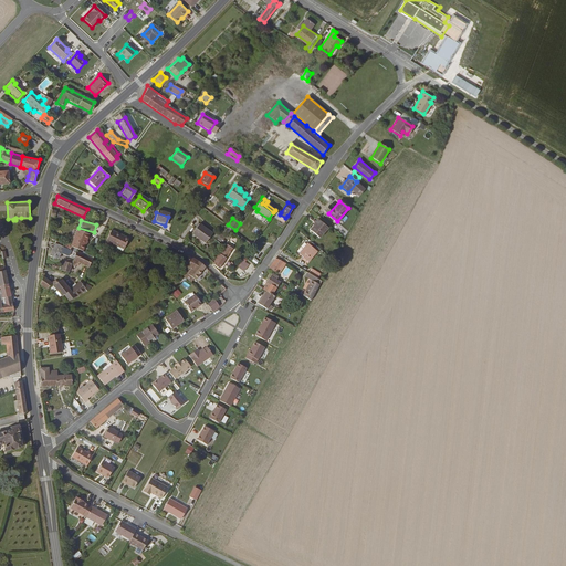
[(311,230),(320,238),(328,228),(320,220),(311,230)]
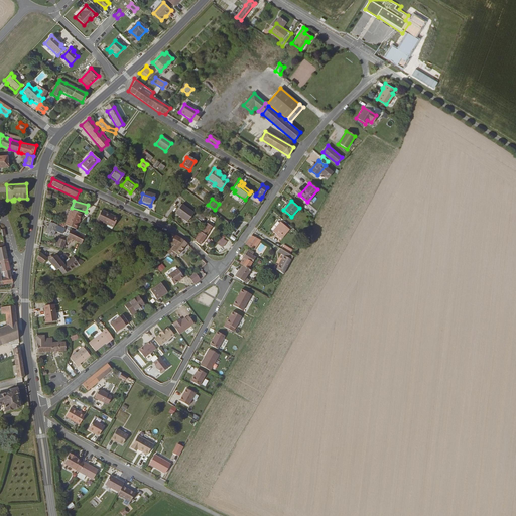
[(173,214),(186,223),(192,214),(180,205),(173,214)]
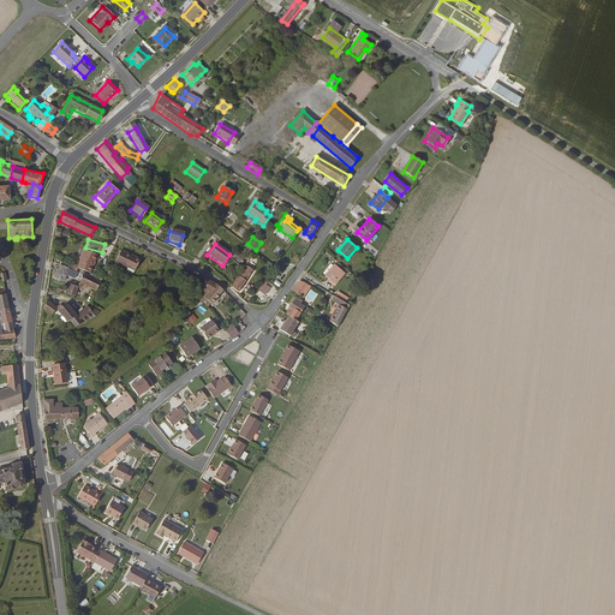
[(76,267),(90,273),(99,256),(84,249),(76,267)]
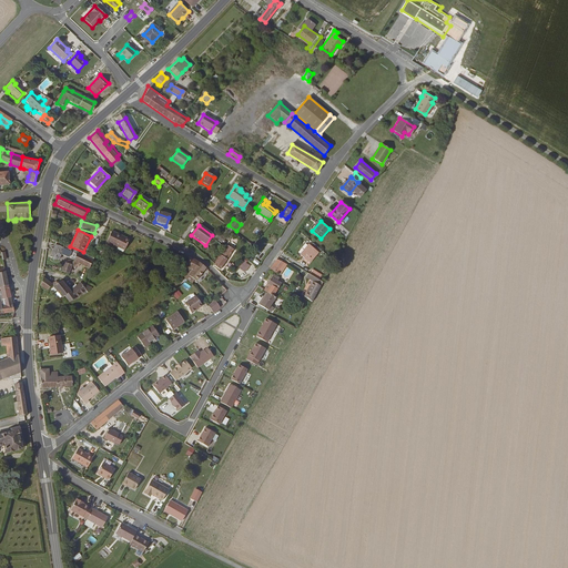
[(113,244),(125,250),(131,240),(113,231),(108,244),(112,246),(113,244)]
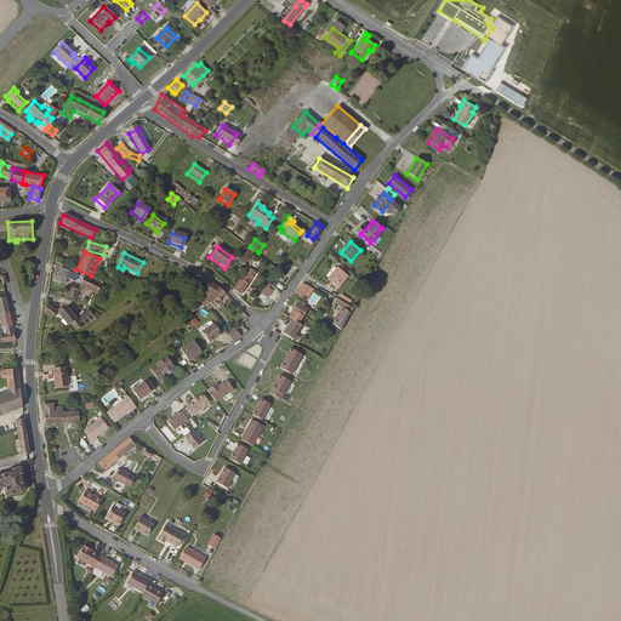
[(56,279),(63,283),(70,272),(62,267),(56,279)]
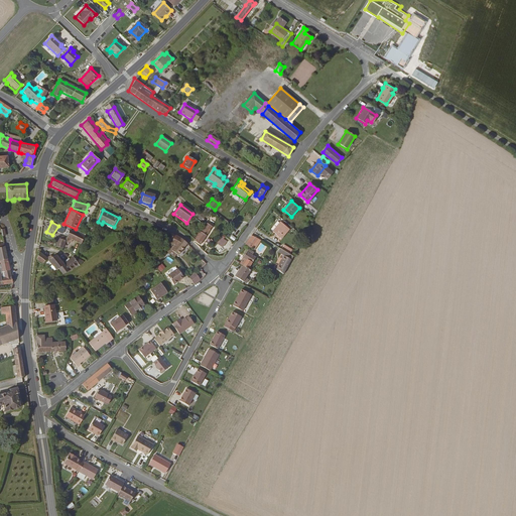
[(280,237),(281,238),(288,229),(280,222),(273,231),(276,235),(275,236),(278,238),(280,237)]
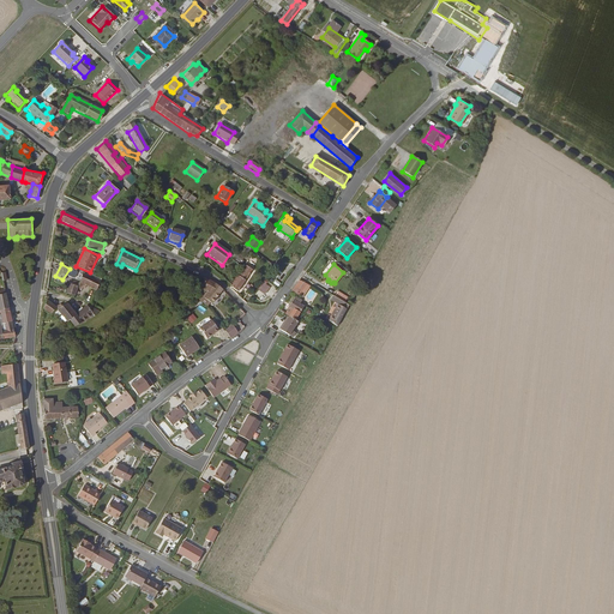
[(244,265),(230,284),(229,286),(229,287),(236,293),(252,270),(244,265)]
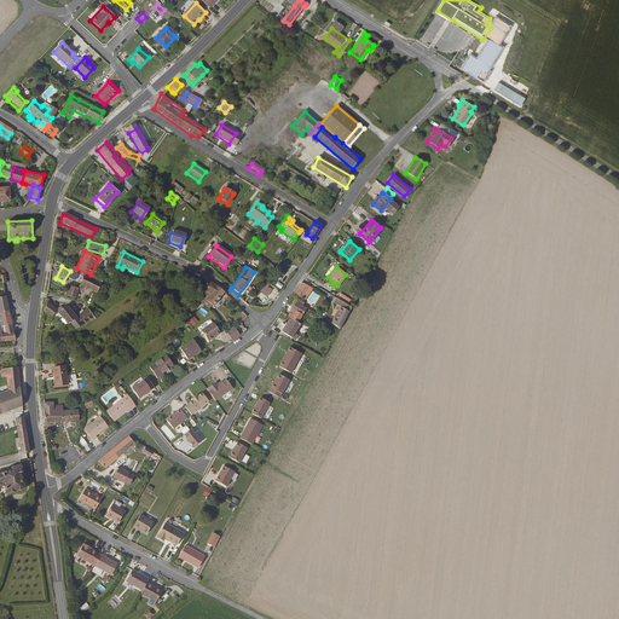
[(90,289),(93,290),(98,281),(85,276),(81,284),(73,282),(68,295),(76,298),(79,290),(84,291),(85,290),(88,291),(90,289)]
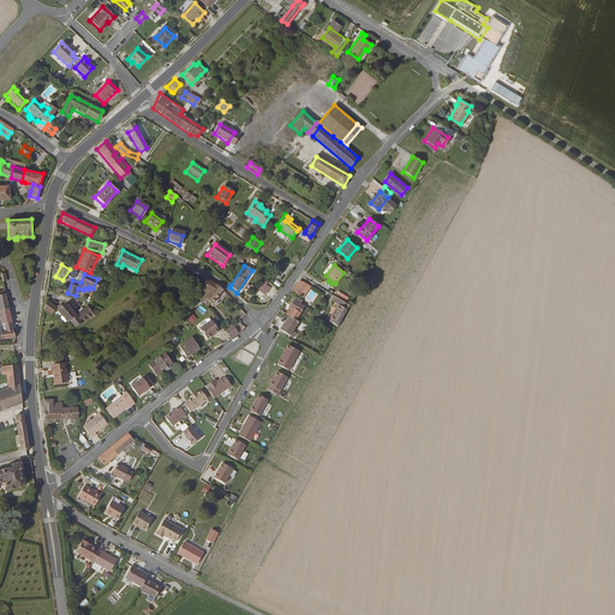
[(99,291),(102,281),(97,279),(93,288),(99,291)]
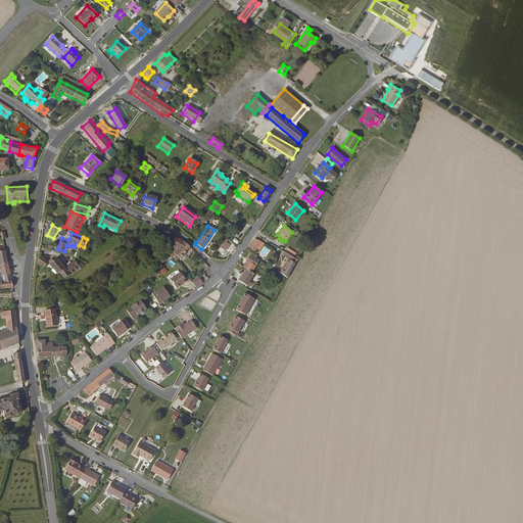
[(177,248),(183,241),(175,237),(172,242),(171,244),(172,245),(177,248)]
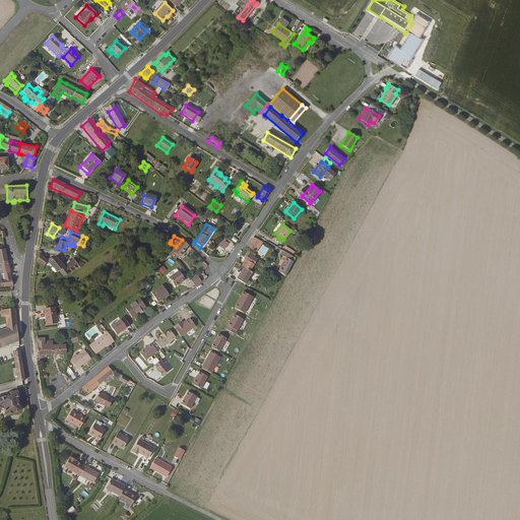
[(222,253),(230,242),(223,238),(218,246),(219,247),(217,250),(222,253)]
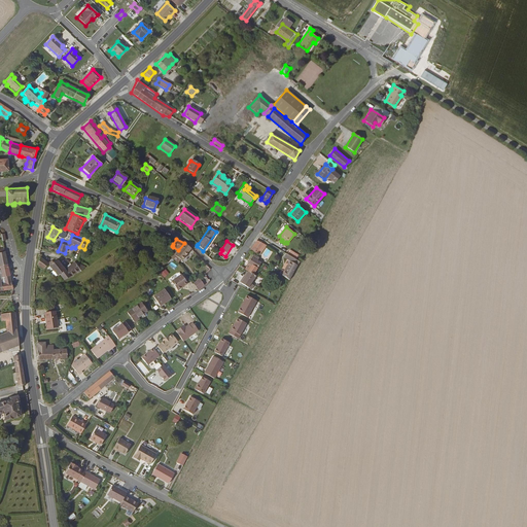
[(265,244),(257,241),(251,250),(257,254),(265,244)]
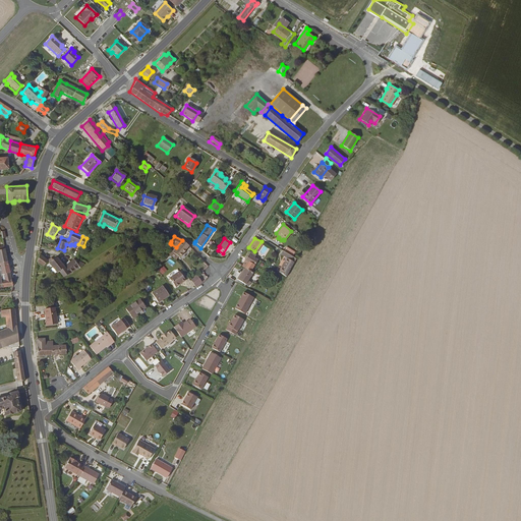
[(179,256),(187,245),(182,240),(176,247),(171,244),(171,247),(172,249),(173,249),(173,250),(172,252),(179,256)]
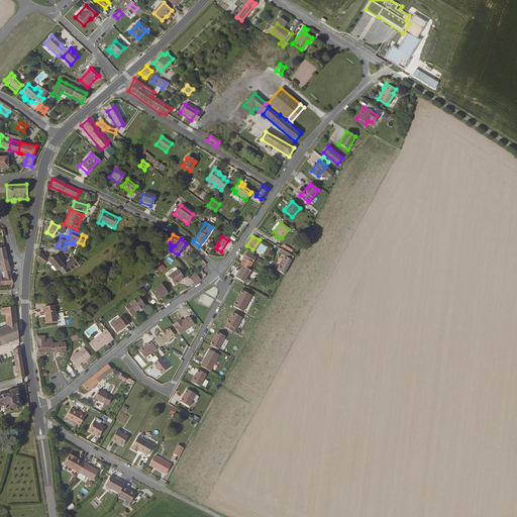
[(252,249),(255,250),(263,241),(260,239),(252,249)]
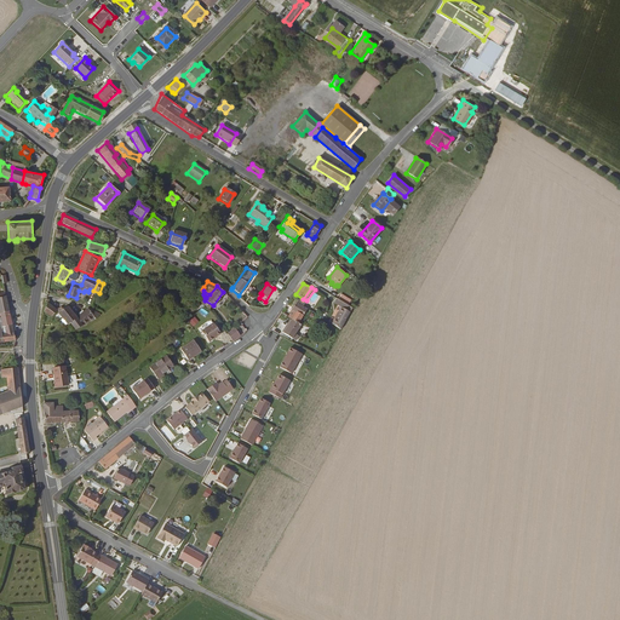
[(352,300),(343,293),(338,299),(339,299),(349,305),(352,300)]
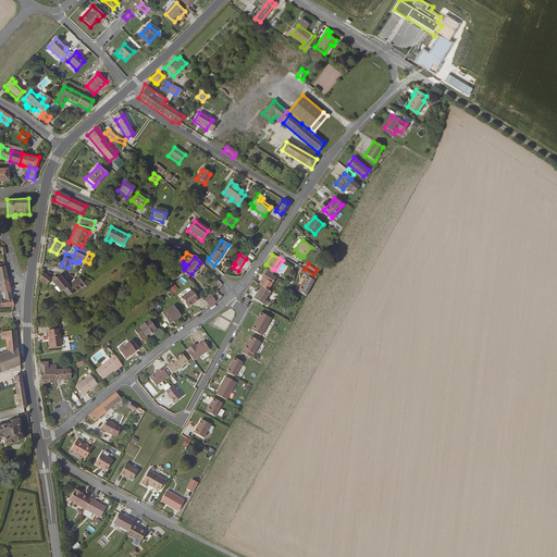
[(306,275),(297,291),(305,296),(317,276),(313,274),(305,269),(302,273),(306,275)]
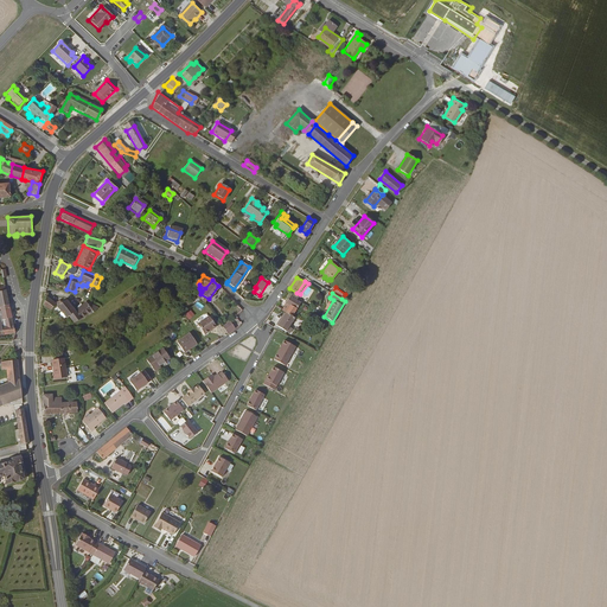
[(288,295),(282,304),(283,304),(288,307),(285,313),(291,317),(292,315),(293,313),(299,304),(292,300),(294,298),(288,295)]
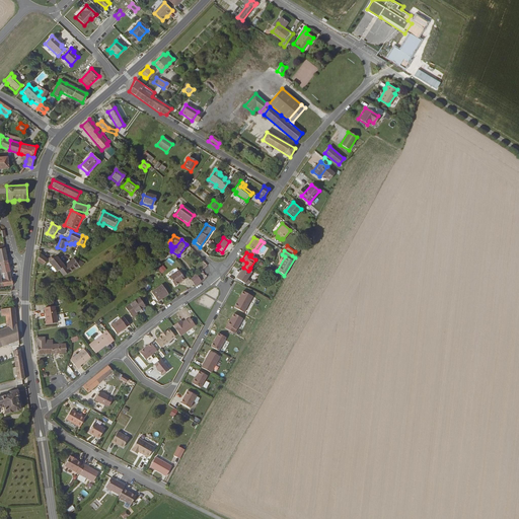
[(48,261),(41,254),(40,256),(38,260),(39,261),(45,265),(47,261),(48,261)]
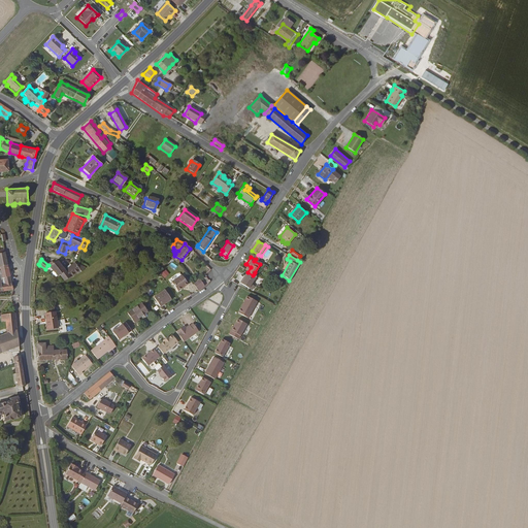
[(56,272),(62,266),(57,261),(50,266),(56,272)]
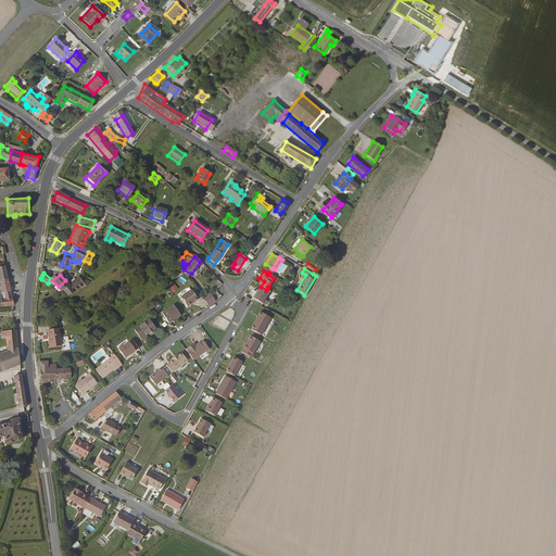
[(81,279),(78,278),(71,286),(68,288),(73,293),(75,291),(76,292),(86,285),(88,287),(92,283),(87,280),(86,282),(81,279)]
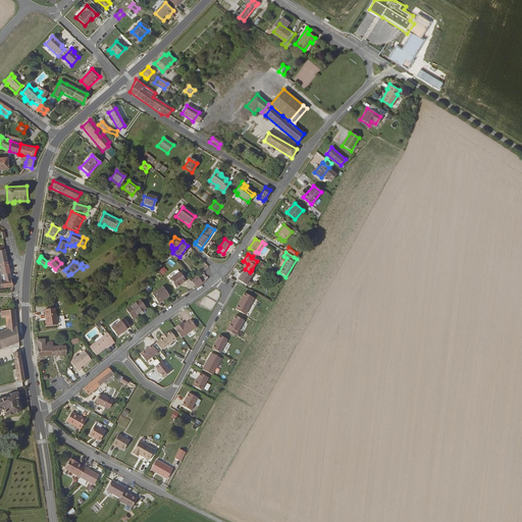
[(64,270),(66,268),(61,263),(55,269),(59,274),(64,270)]
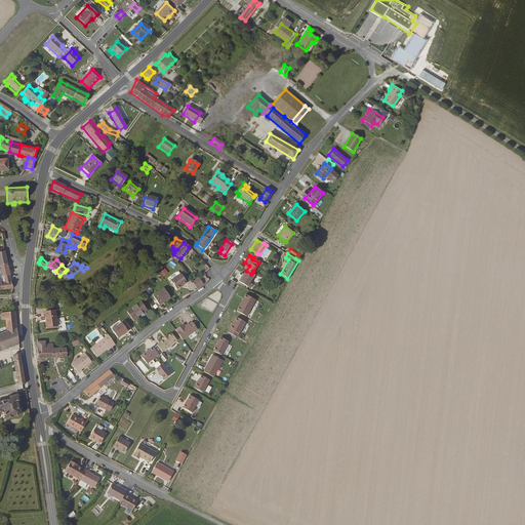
[(0,291),(11,289),(7,271),(0,271),(0,291)]
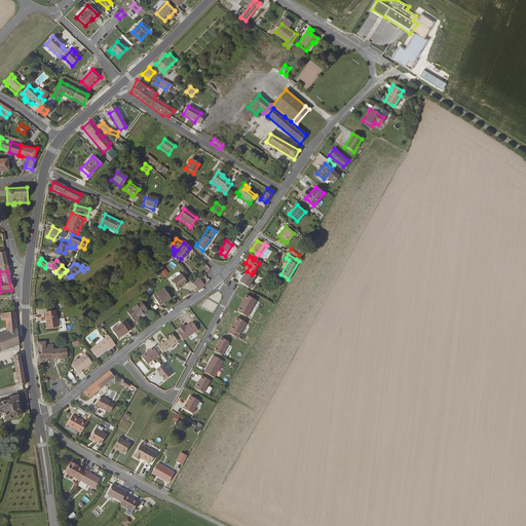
[(185,282),(188,279),(183,271),(180,273),(180,272),(168,279),(175,289),(185,282)]
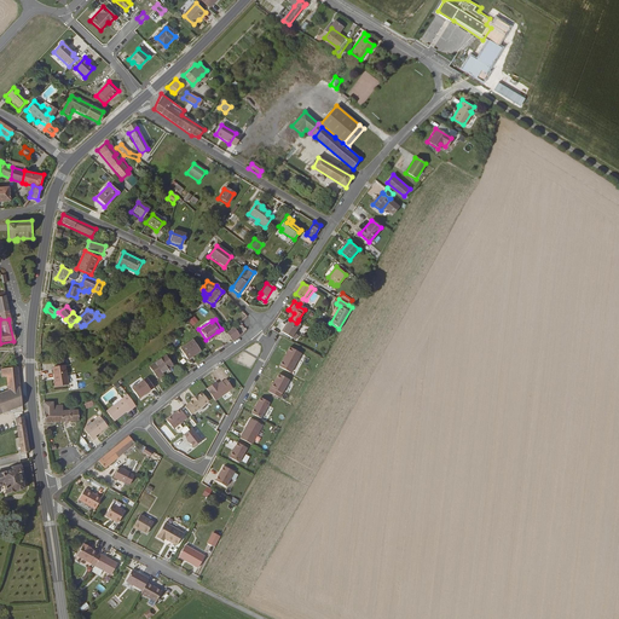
[(296,323),(290,319),(282,333),(291,337),(294,333),(300,323),(298,322),(296,323)]
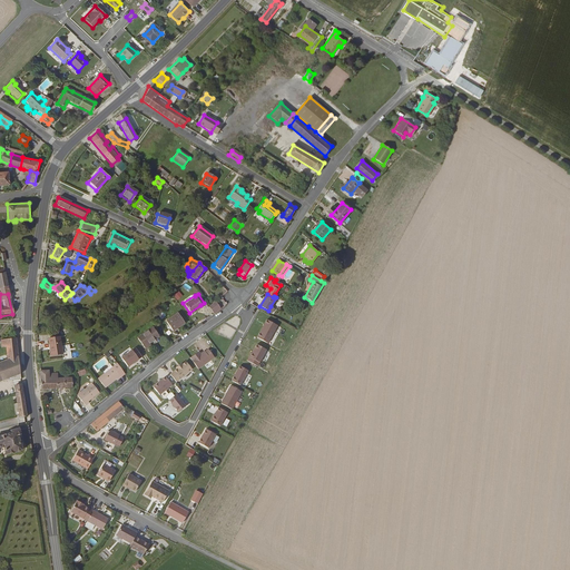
[(206,306),(212,314),(218,308),(214,302),(206,306)]
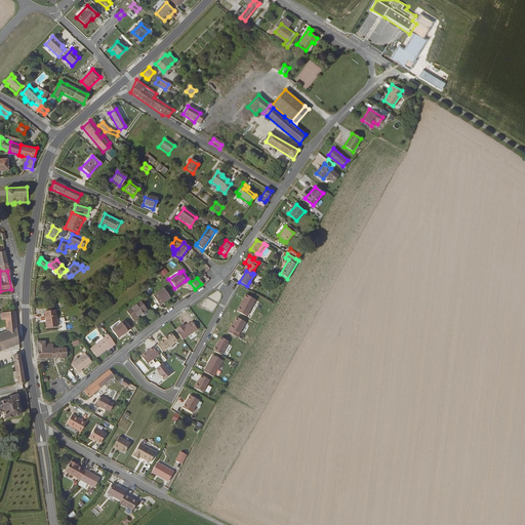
[(152,295),(158,305),(168,298),(163,289),(152,295)]
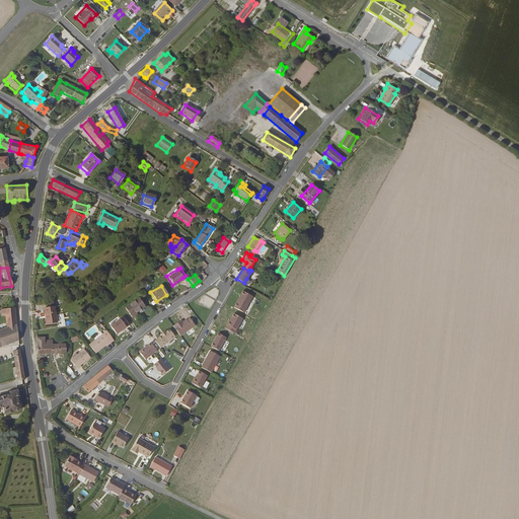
[(252,294),(243,289),(234,305),(243,310),(252,294)]
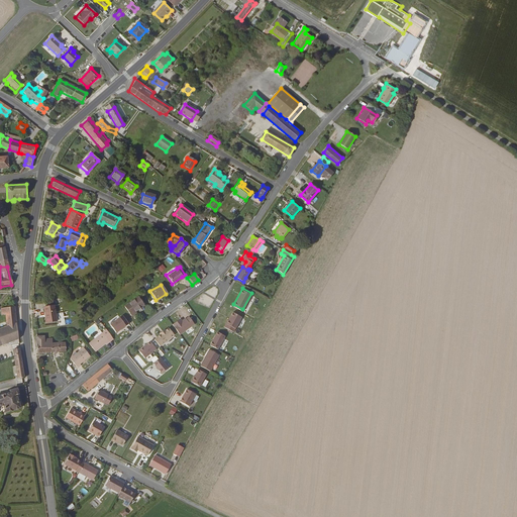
[(133,312),(142,306),(137,298),(122,307),(128,317),(134,314),(133,312)]
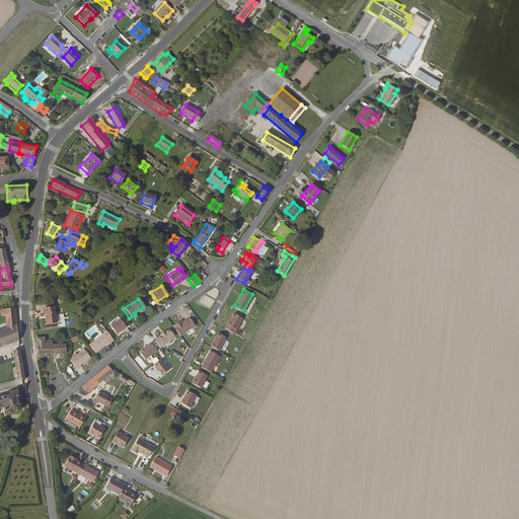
[(46,323),(56,322),(54,306),(44,308),(46,323)]
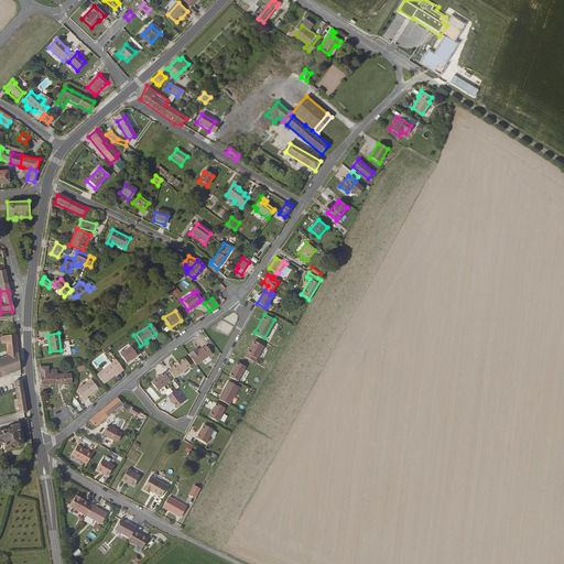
[(0,358),(0,377),(19,370),(14,334),(0,336),(0,339),(0,344),(4,344),(6,355),(0,358)]
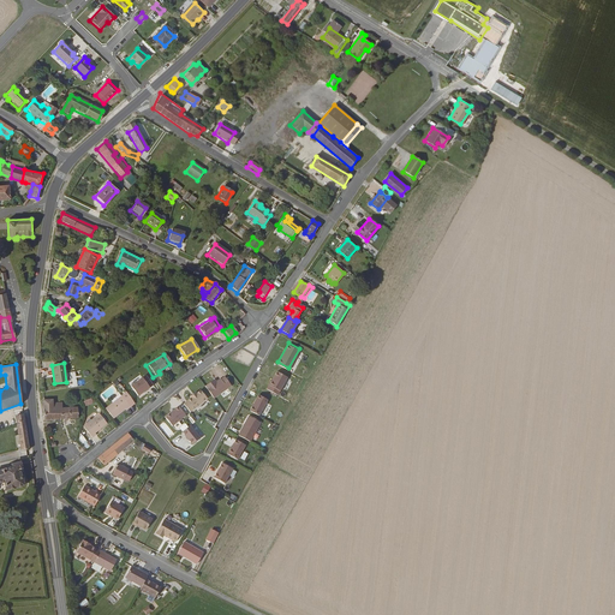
[(282,372),(272,366),(267,376),(266,376),(263,380),(275,387),(282,372)]
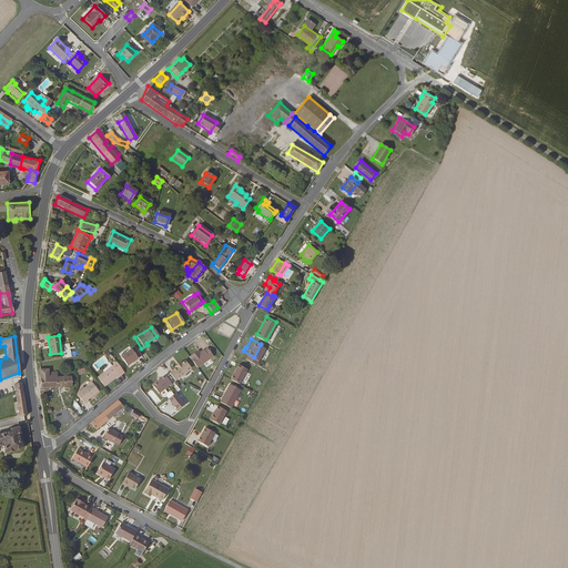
[(189,354),(198,366),(213,354),(206,345),(200,351),(199,348),(189,354)]
